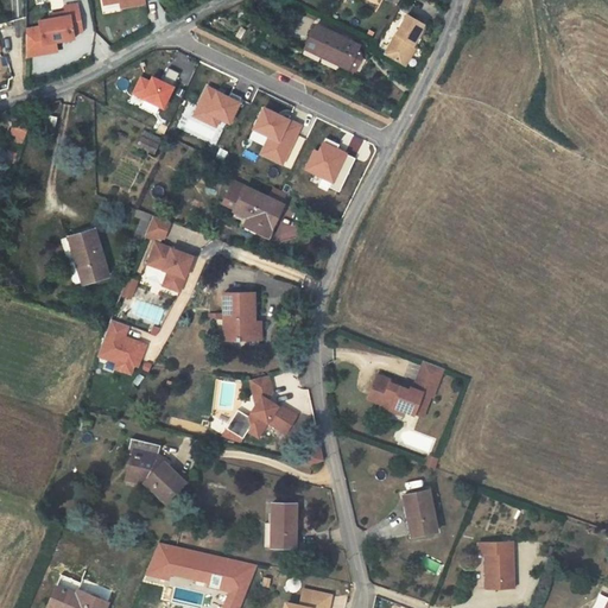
[(39,27),(26,30),(25,57),(51,52),(50,48),(57,46),(56,42),(75,38),(74,32),(83,31),(78,5),(64,7),(64,12),(65,17),(50,19),(38,21),(39,27)]
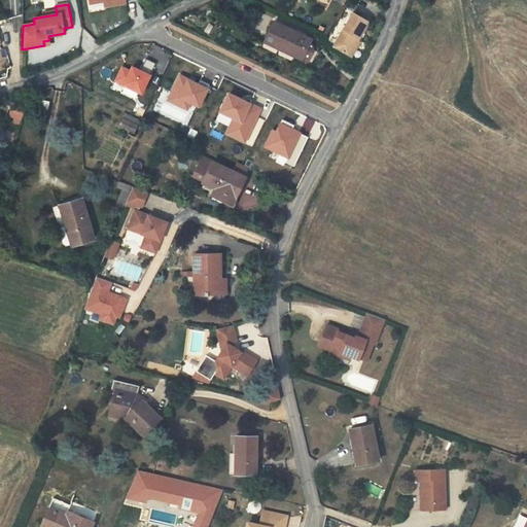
[(332,47),(351,58),(357,46),(355,44),(364,28),(367,20),(353,12),(332,47)]
